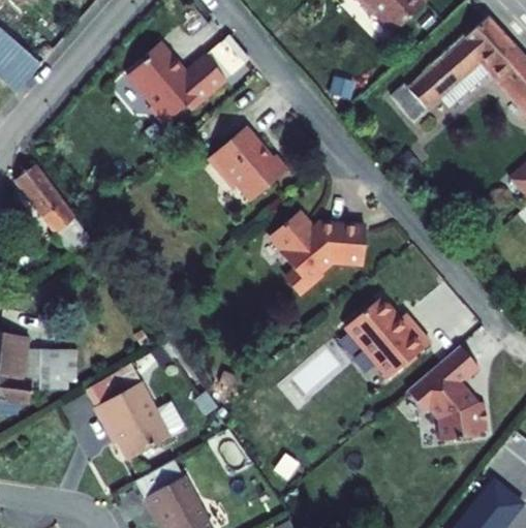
[(346,0),(367,22),(370,20),(388,40),(424,8),(416,0),(346,0)]
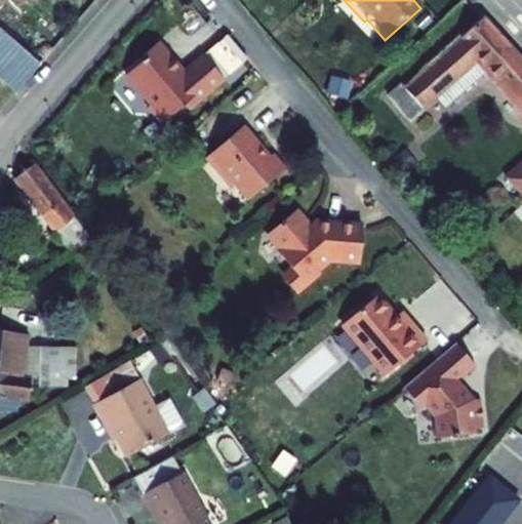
[(521,56),(487,16),(409,88),(405,83),(393,95),(433,136),(465,108),(448,90),(487,56),(521,96),(521,56)]
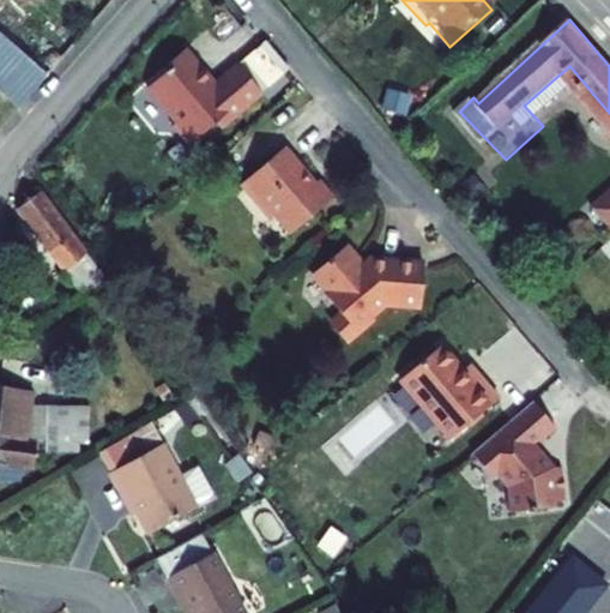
[(43,78),(0,31),(0,86),(17,104),(43,78)]
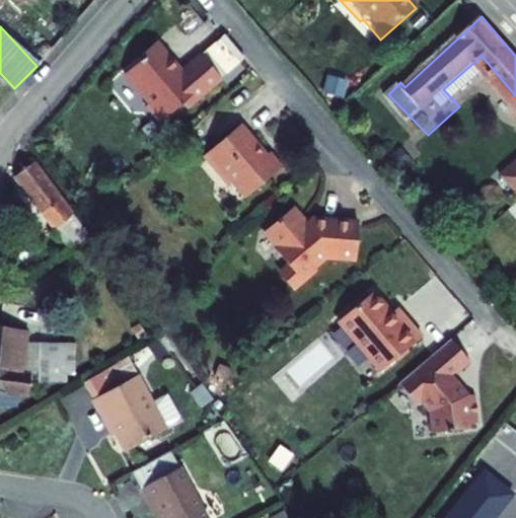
[(181,69),(155,41),(139,54),(142,57),(123,75),(148,103),(145,107),(159,124),(182,103),(187,107),(244,57),(222,32),(181,69)]
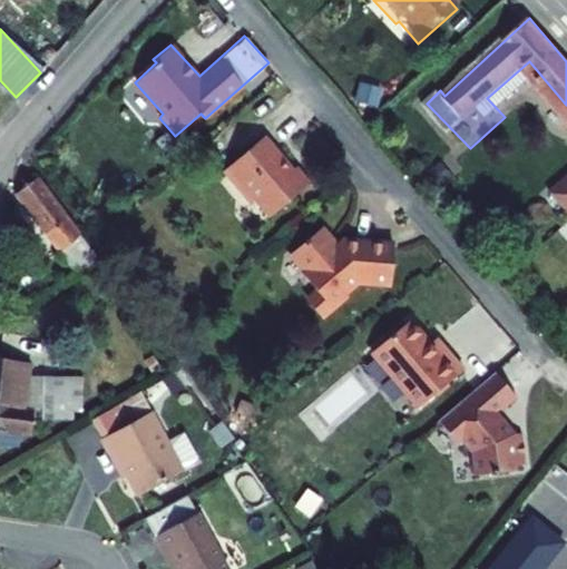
[(296,166),(266,134),(227,167),(227,175),(253,203),(258,197),(275,214),(314,179),(300,164),(296,166)]
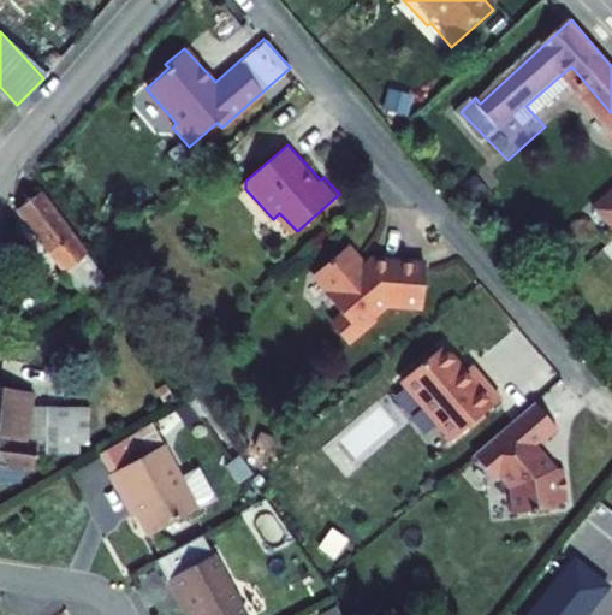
[(611,189),(593,205),(611,228),(611,189)]
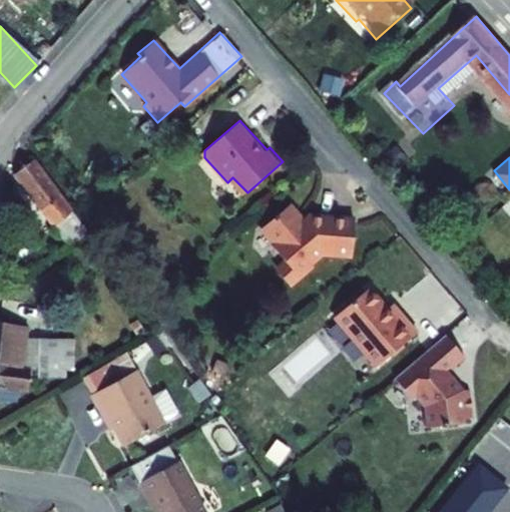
[(34,160),(16,173),(65,240),(84,226),(34,160)]
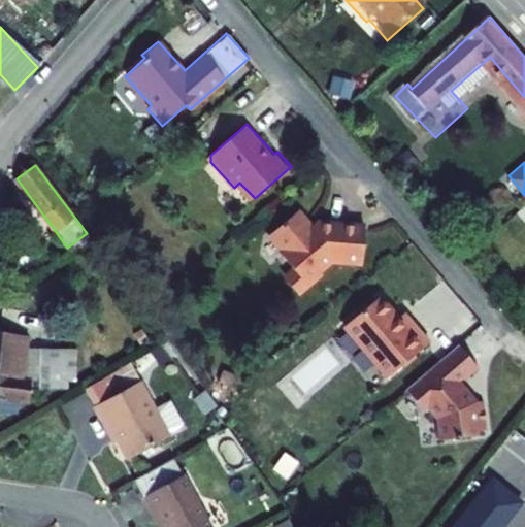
[(314,232),(297,212),(276,231),(275,237),(288,252),(283,256),(295,269),(290,273),(290,282),(295,290),(304,290),(324,273),(320,270),(332,261),(363,261),(363,224),(322,224),(314,232)]
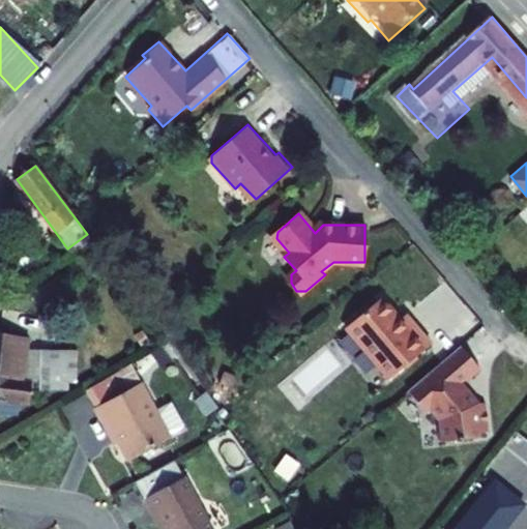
[(384,299),(349,328),(393,380),(434,344),(408,315),(402,319),(384,299)]
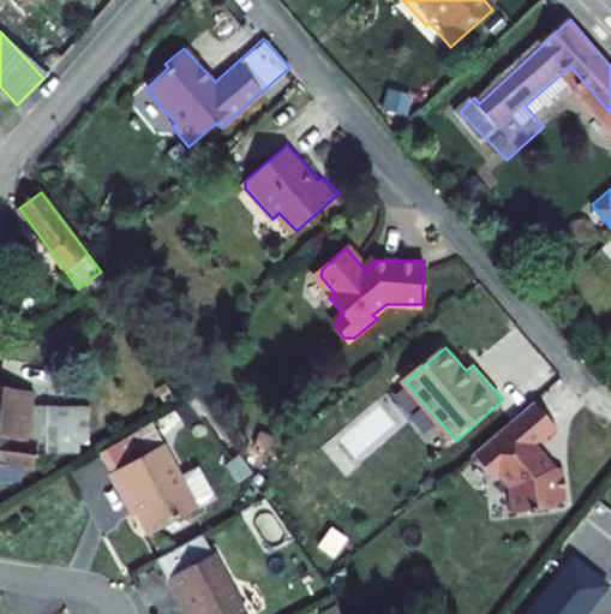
[(37,389),(0,383),(0,486),(25,490),(29,471),(41,472),(42,454),(84,453),(84,415),(46,417),(43,442),(31,441),(37,389)]
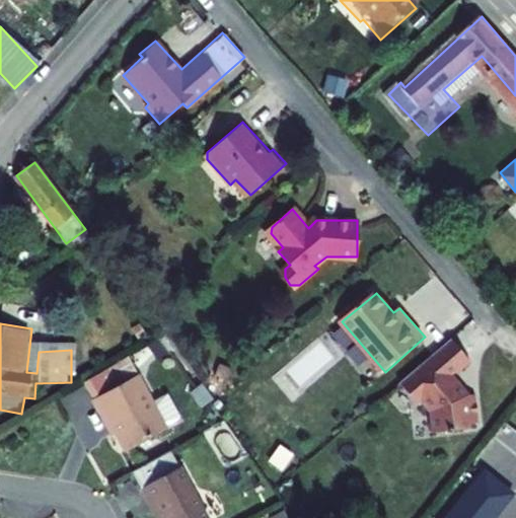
[(454,340),(401,384),(421,407),(424,403),(432,413),(437,437),(477,430),(477,424),(485,424),(480,396),(470,398),(460,386),(460,383),(460,380),(459,379),(456,378),(454,377),(457,373),(459,375),(473,362),(454,340)]
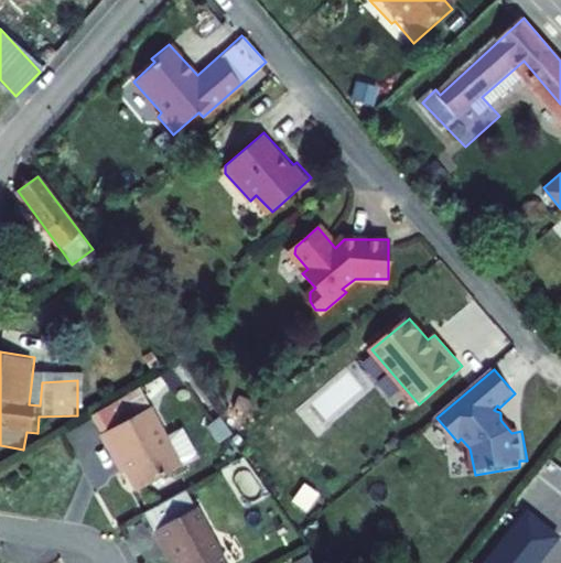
[(137,382),(88,412),(112,457),(117,455),(133,486),(180,459),(137,382)]
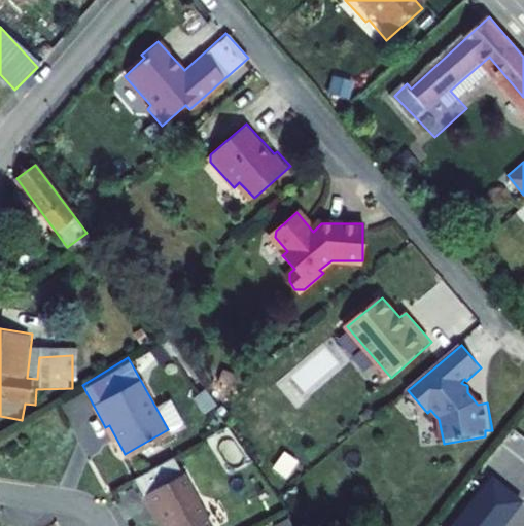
[(180,470),(141,492),(148,506),(153,503),(165,525),(211,525),(180,470)]
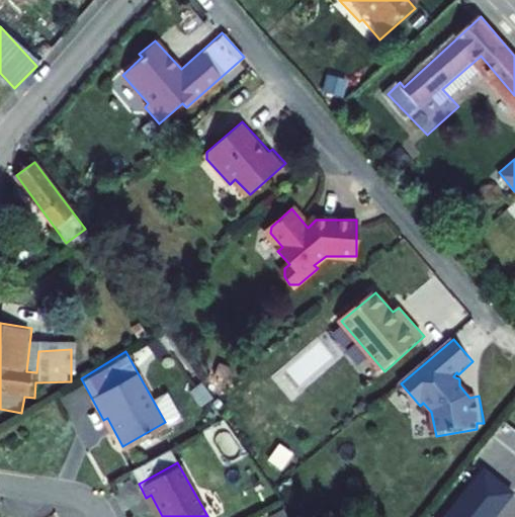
[(485,470),(449,516),(496,516),(514,494),(485,470)]
